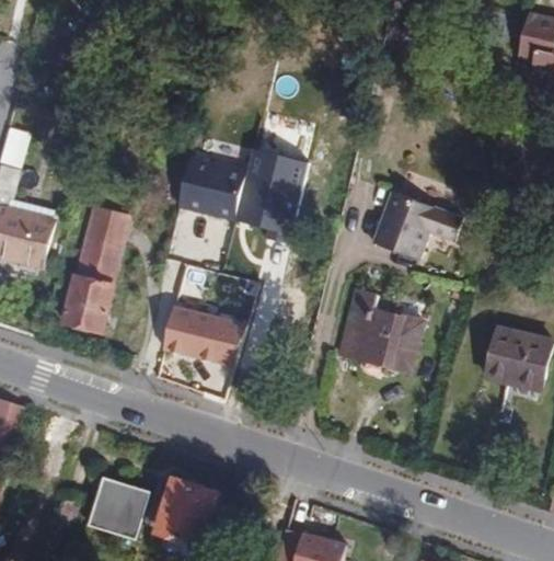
[(553,20),(530,14),(529,19),(520,53),(539,58),(535,70),(552,76),(550,80),(553,81),(553,20)]
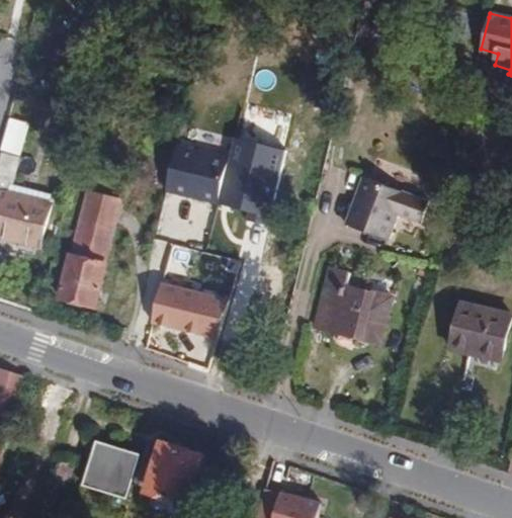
[(228,152),(174,138),(161,189),(215,202),(228,152)]
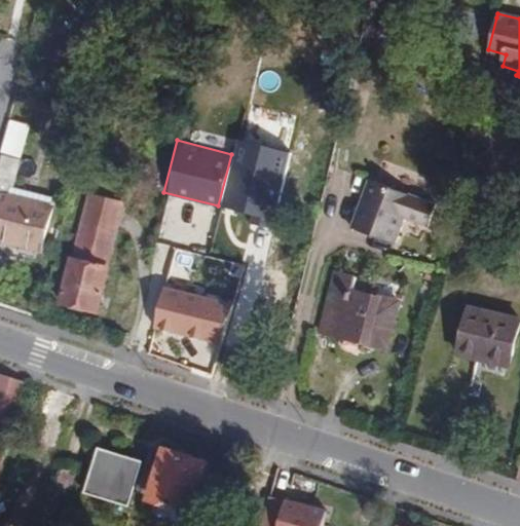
[(8,193),(19,154),(0,149),(0,195),(2,195),(0,203),(0,237),(27,246),(40,249),(51,204),(8,193)]
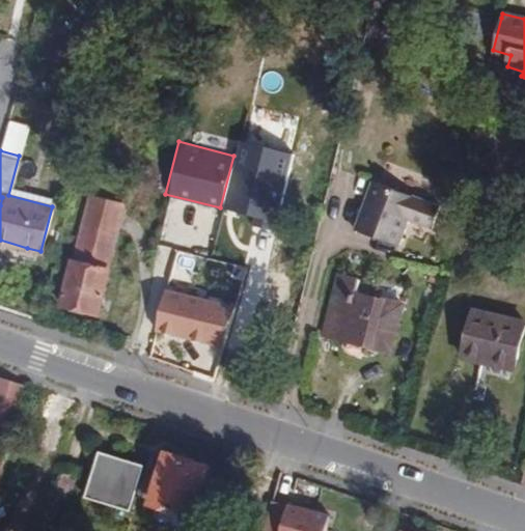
[(398,248),(408,221),(433,229),(441,207),(371,182),(354,231),(398,248)]
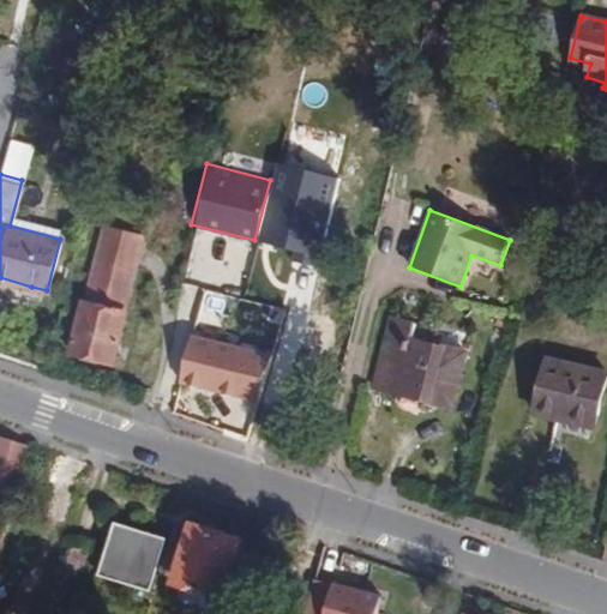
[(115,356),(130,307),(126,305),(148,229),(112,220),(90,295),(89,295),(74,344),(115,356)]
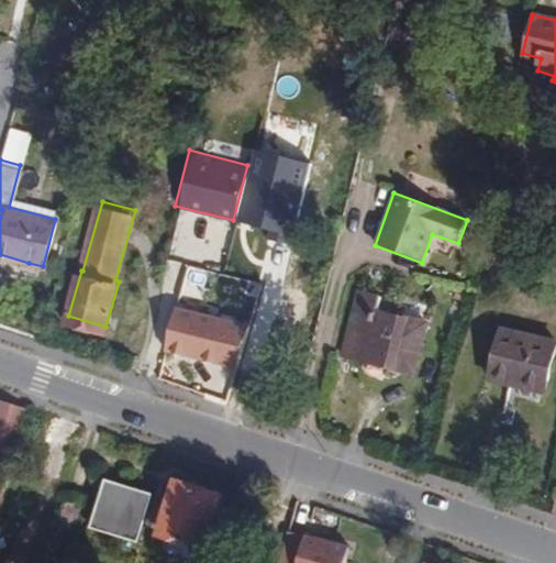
[(414,379),(430,333),(380,317),(385,301),(362,295),(342,355),(414,379)]
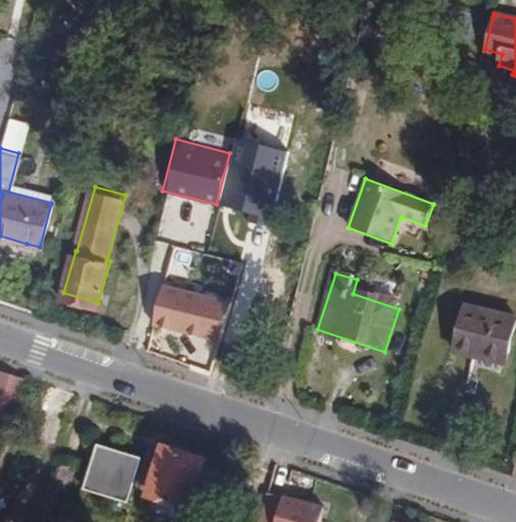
[(225,299),(158,283),(149,323),(216,338),(225,299)]
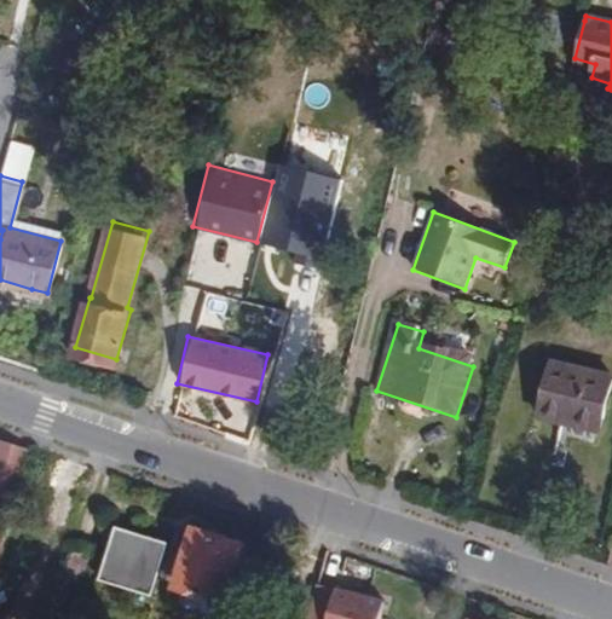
[(594,434),(608,383),(549,366),(533,424),(559,432),(560,426),(594,434)]
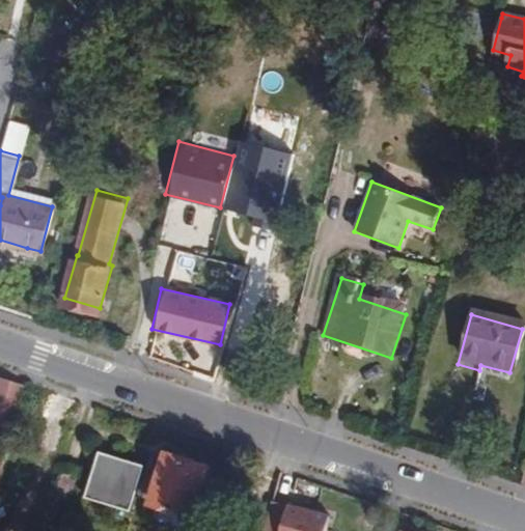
[(15,426),(25,386),(6,380),(0,406),(0,423),(15,426)]
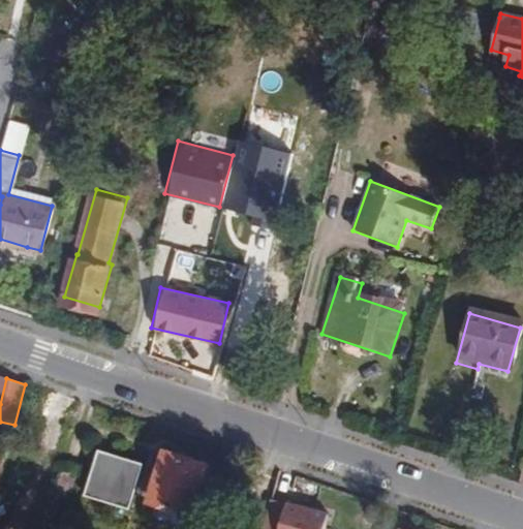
[(0,474),(2,475),(14,425),(0,422),(0,474)]
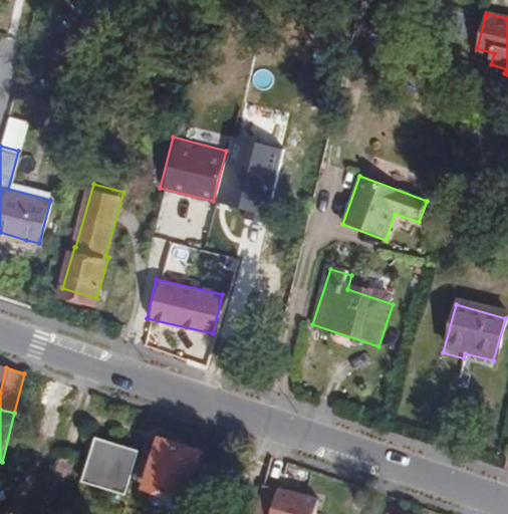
[(186,493),(200,444),(161,432),(160,435),(154,433),(142,477),(148,478),(147,482),(186,493)]
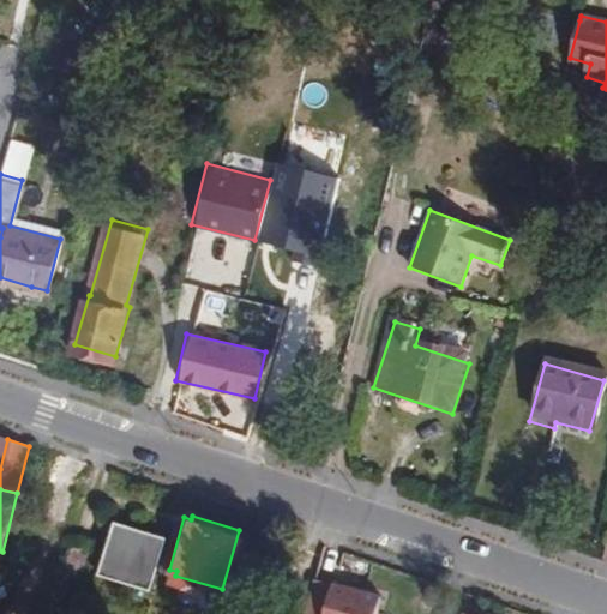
[(145,587),(160,535),(109,522),(96,572),(145,587)]
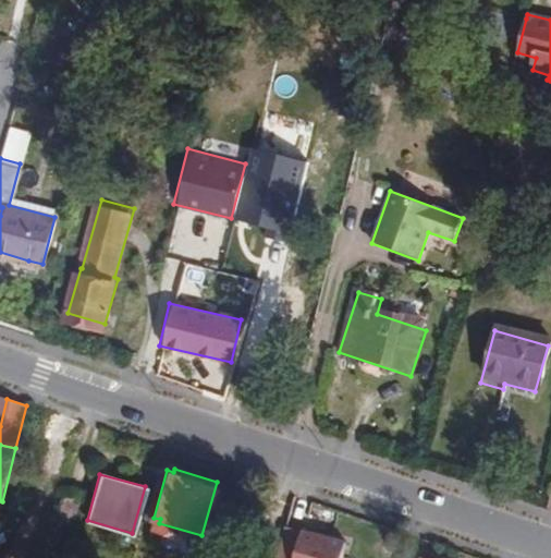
[(550,516),(550,482),(548,481),(540,512),(550,516)]
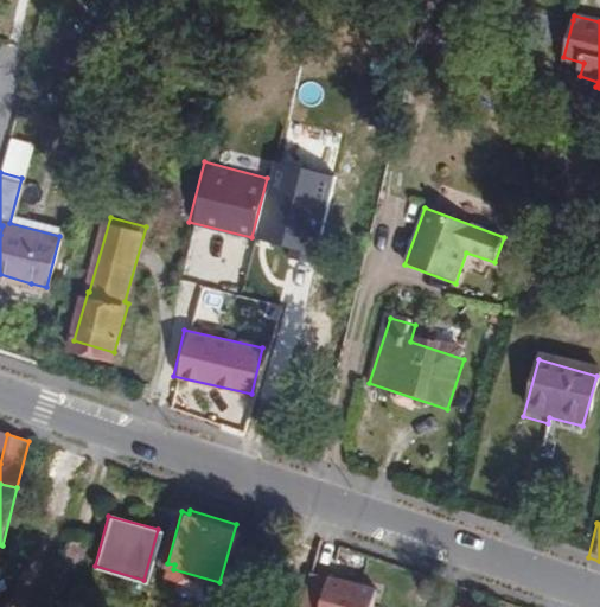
[(365,606),(371,588),(324,575),(316,606),(365,606)]
